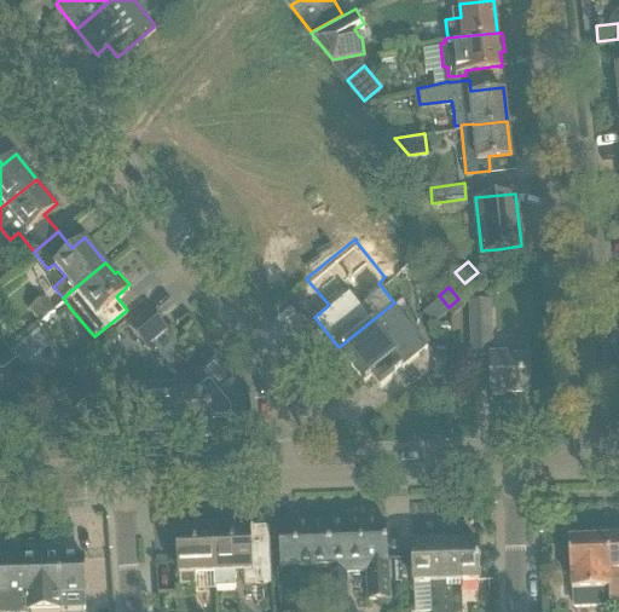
[(39,318),(55,305),(45,294),(29,306),(39,318)]
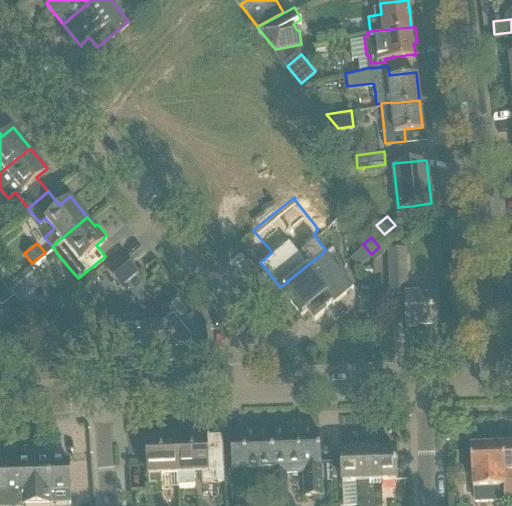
[(406,245),(387,246),(388,274),(407,274),(406,245)]
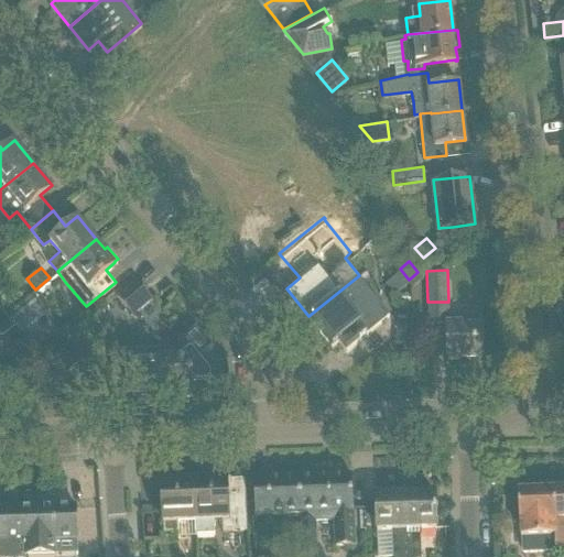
[(375,295),(359,275),(308,316),(332,343),(338,338),(344,345),(346,348),(367,330),(389,312),(375,295)]
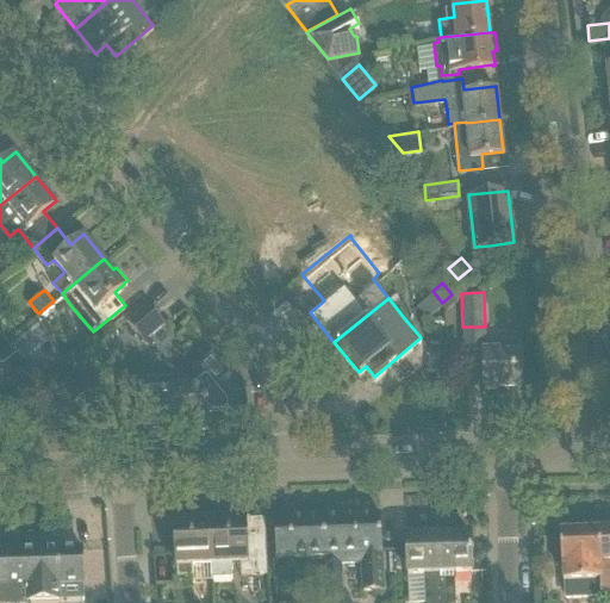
[(143,337),(145,335),(163,319),(147,299),(129,315),(125,316),(143,337)]
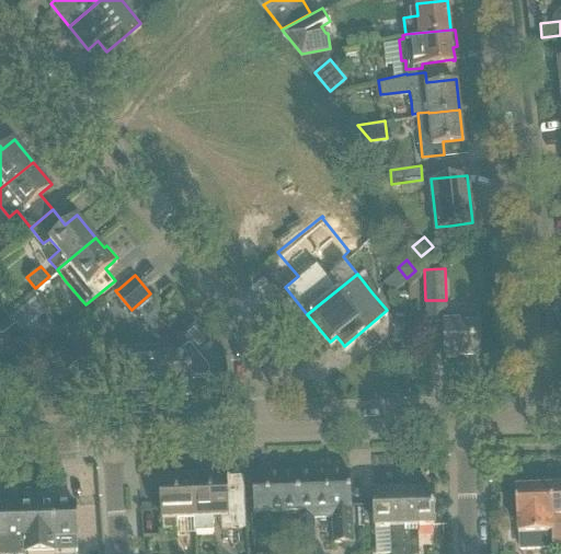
[(0,331),(3,331),(13,322),(0,303),(0,331)]
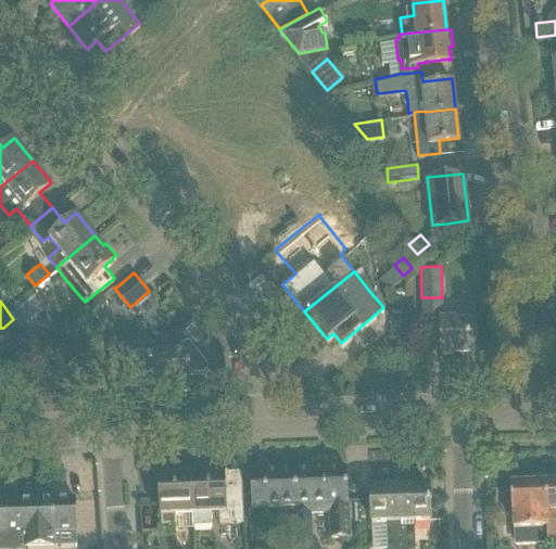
[(442,317),(440,317),(440,318),(440,328),(440,349),(477,349),(475,319),(475,306),(453,306),(453,317),(442,317)]
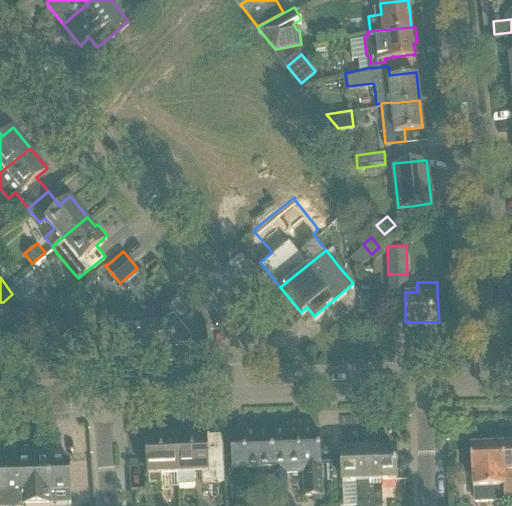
[(35,301),(26,308),(34,319),(44,311),(35,301)]
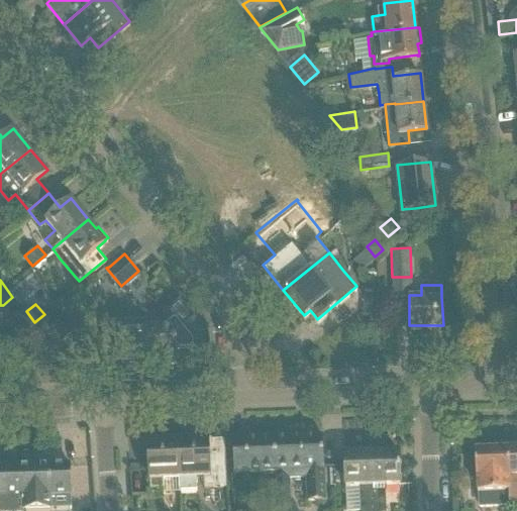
[(162,324),(147,324),(148,358),(161,358),(161,361),(175,360),(175,356),(176,356),(176,344),(193,344),(192,335),(174,314),(162,324)]
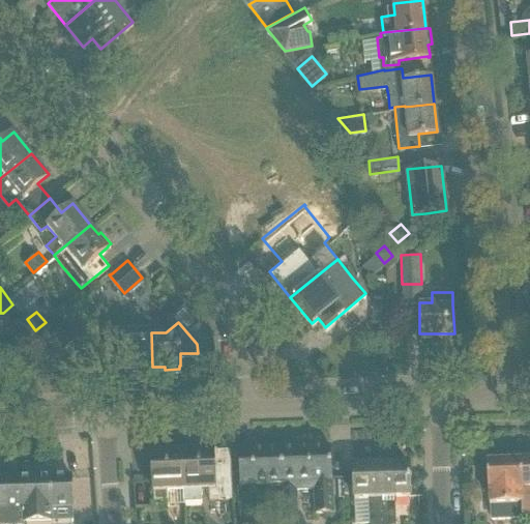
[(150,324),(107,326),(108,355),(123,354),(124,368),(152,367),(151,332),(150,324)]
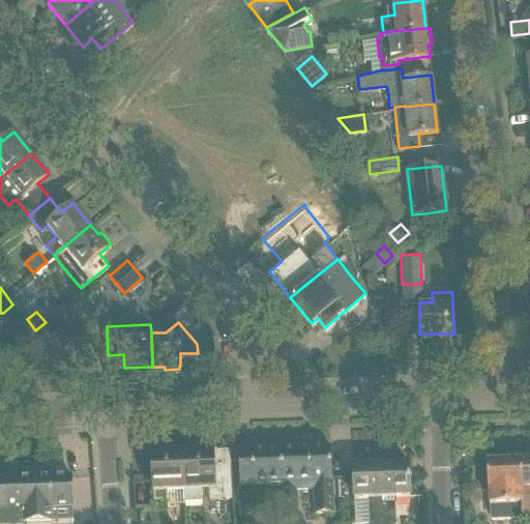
[(330,443),(281,445),(282,482),(294,481),(294,486),(295,486),(314,485),(315,510),(332,510),(330,443)]
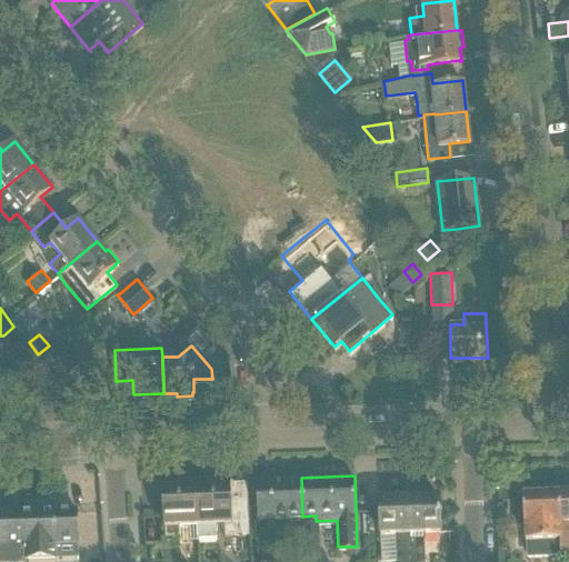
[(219,482),(219,477),(198,478),(199,483),(196,483),(197,521),(196,521),(197,535),(215,534),(216,521),(223,520),(223,532),(249,531),(248,500),(230,501),(229,481),(219,482)]
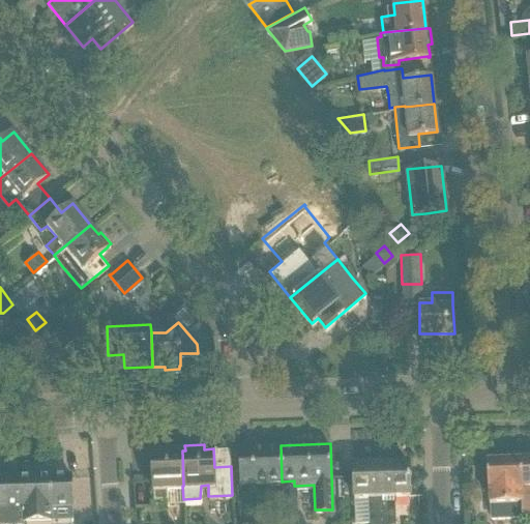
[(281,445),(238,447),(239,483),(282,482),(281,445)]
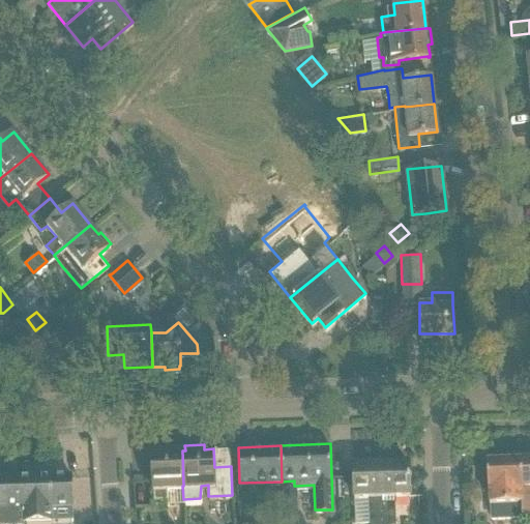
[(153,498),(168,497),(167,487),(182,486),(183,486),(182,450),(151,452),(153,498)]
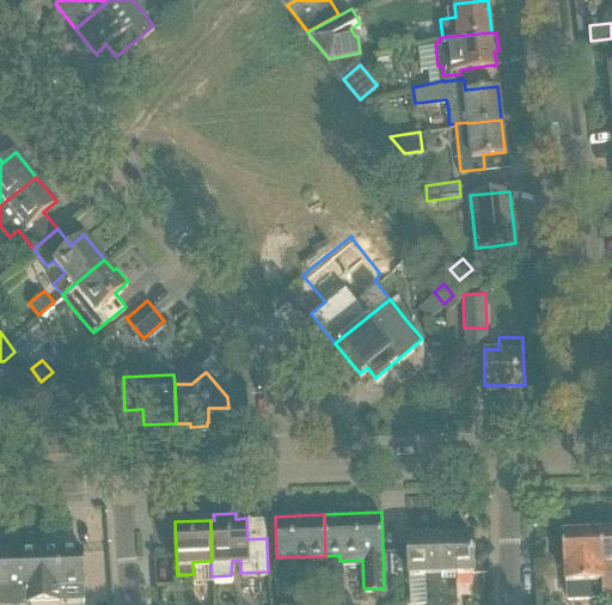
[(611,527),(600,529),(604,591),(604,592),(611,591),(611,527)]
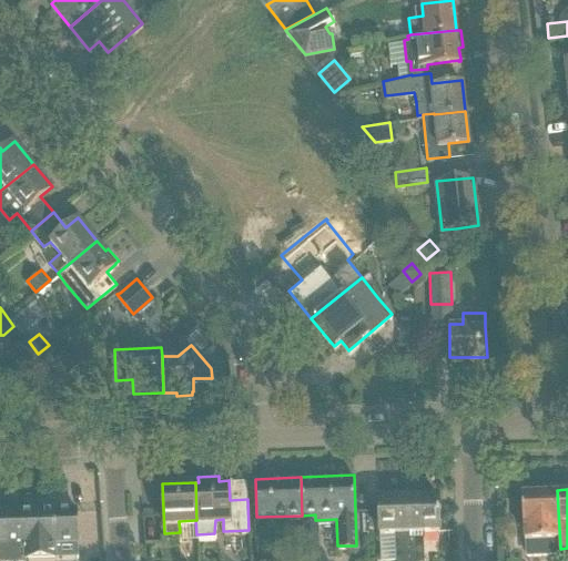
[(557,490),(520,492),(523,522),(524,522),(525,539),(526,539),(527,552),(547,551),(547,548),(560,548),(557,490)]
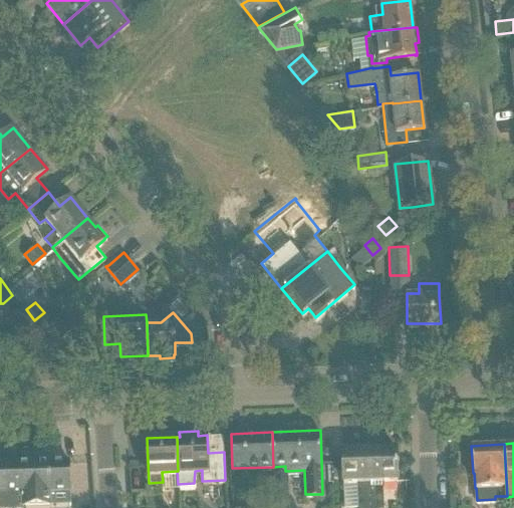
[(369,448),(342,449),(342,469),(343,481),(357,480),(358,505),(358,507),(370,507),(371,507),(369,448)]
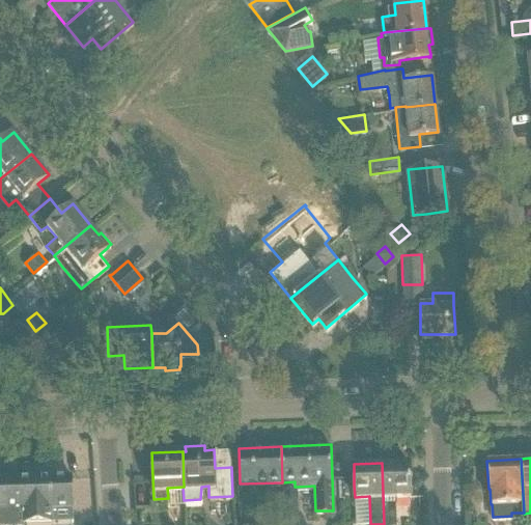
[(410,463),(382,463),(384,524),(396,524),(395,495),(411,495),(410,463)]
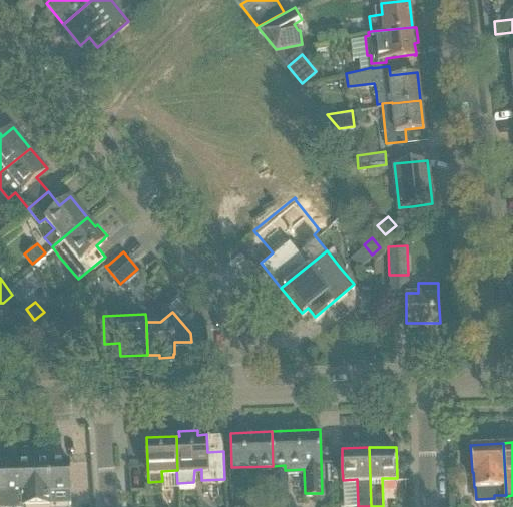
[(69,457),(17,459),(18,491),(15,491),(16,504),(25,504),(25,503),(50,502),(50,490),(70,489),(69,457)]
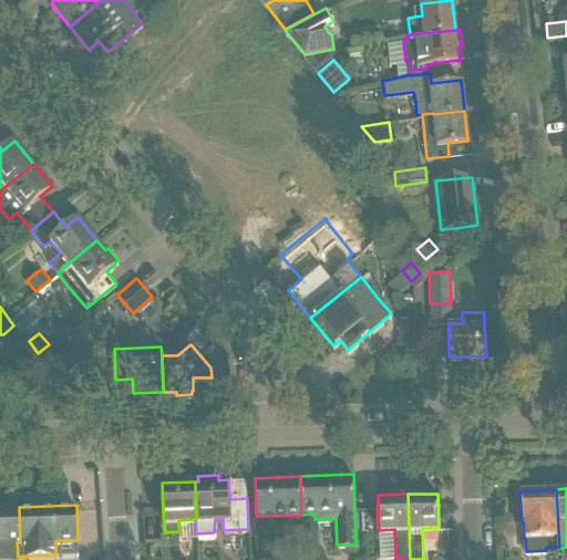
[(0,557),(18,557),(17,542),(20,542),(19,507),(0,507),(0,557)]
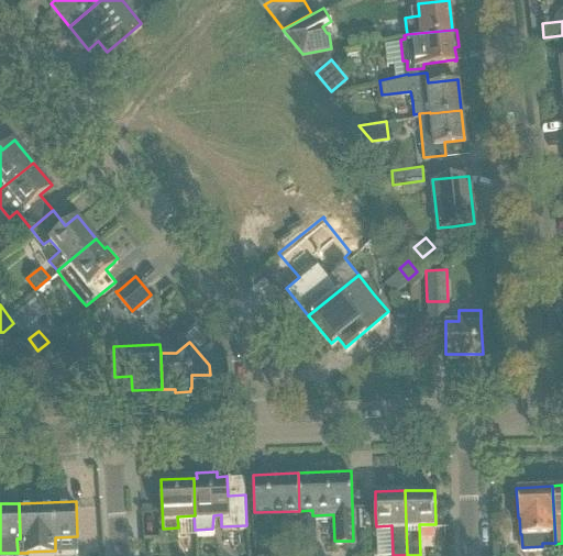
[(313,525),(300,525),(301,543),(315,543),(313,525)]
